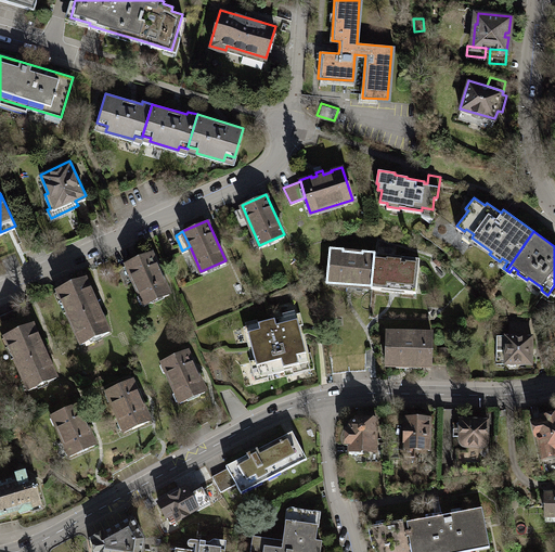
[(169,292),(152,252),(126,262),(143,303),(169,292)]
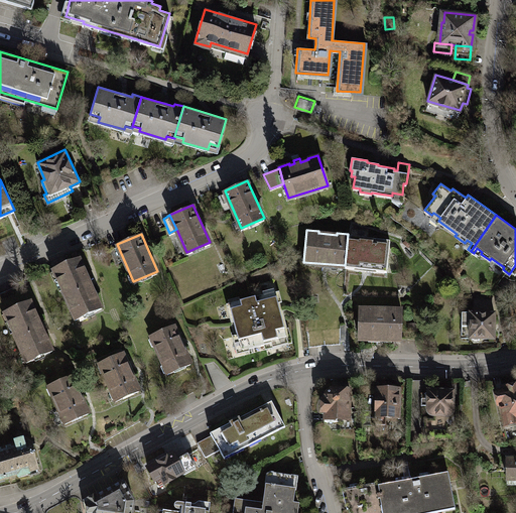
[(360,235),(348,234),(345,265),(386,269),(389,239),(378,238),(378,239),(360,237),(360,235)]
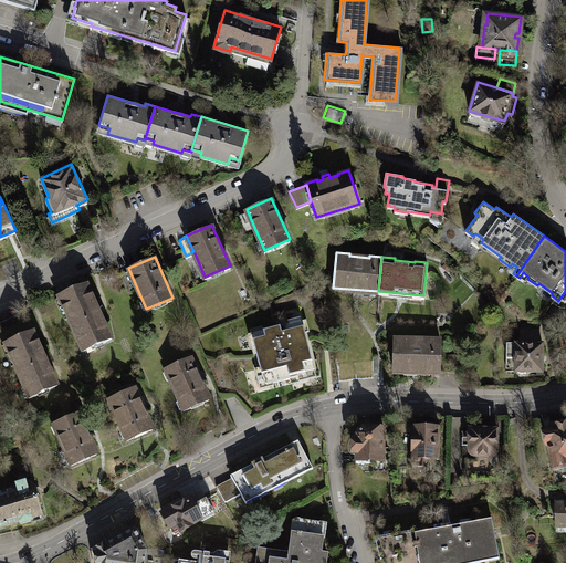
[(111,336),(86,281),(58,294),(82,348),(111,336)]
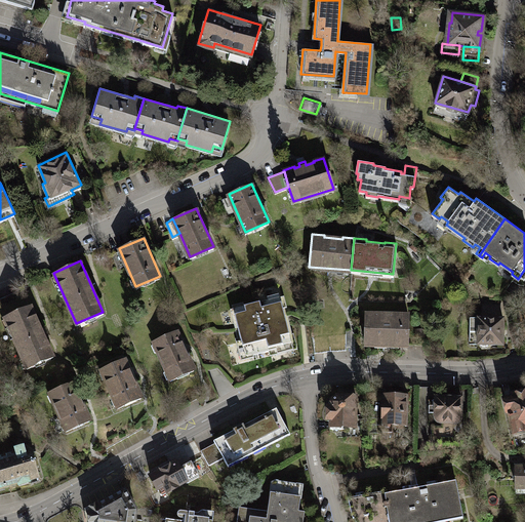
[(279,294),(232,308),(245,355),(292,343),(279,294)]
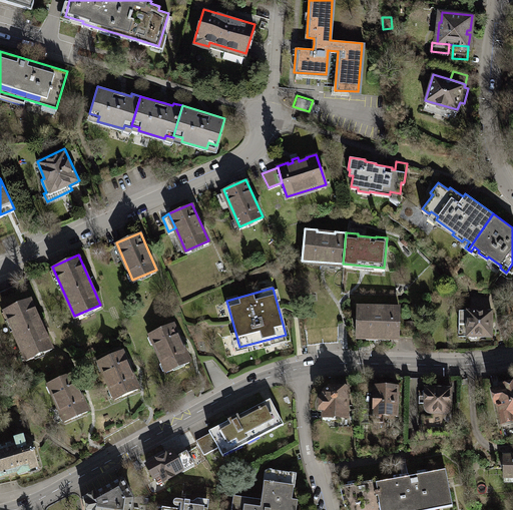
[(52,347),(30,297),(4,309),(25,358),(52,347)]
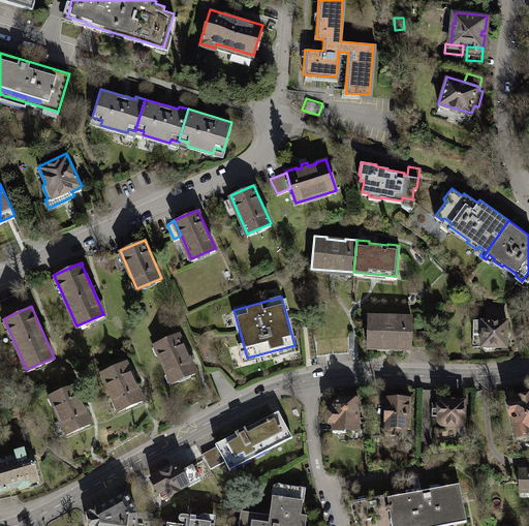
[(380,313),(369,313),(369,346),(411,346),(411,314),(400,314),(400,316),(380,315),(380,313)]
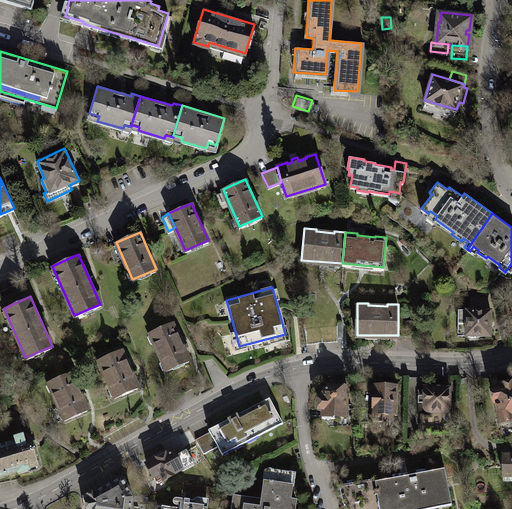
[(491,309),(458,308),(458,333),(466,333),(470,337),(474,337),(477,333),(490,333),(491,309)]
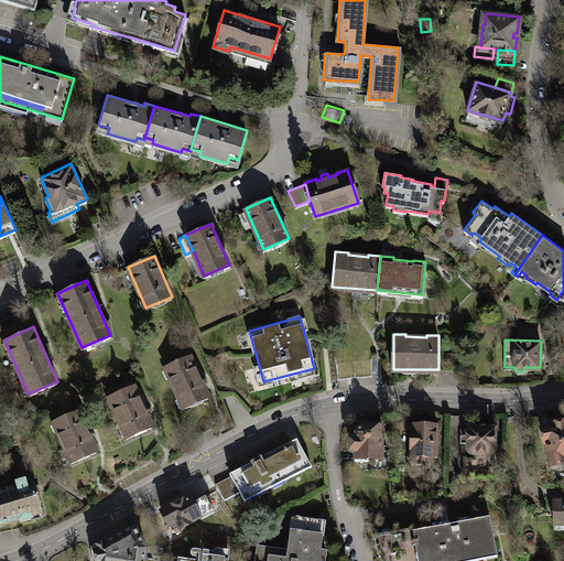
[(208,396),(191,355),(165,366),(183,407),(208,396)]
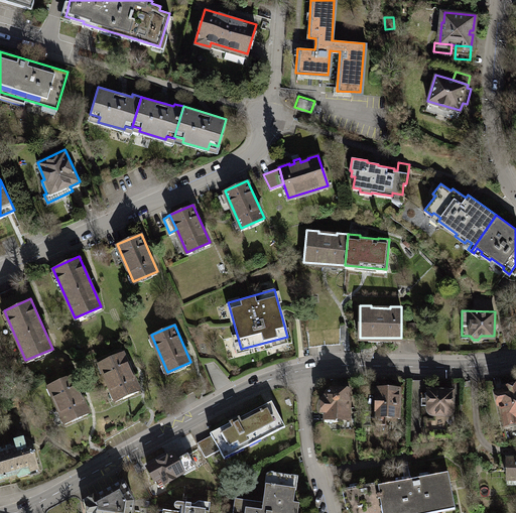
[(139,388),(122,351),(100,362),(116,398),(139,388)]
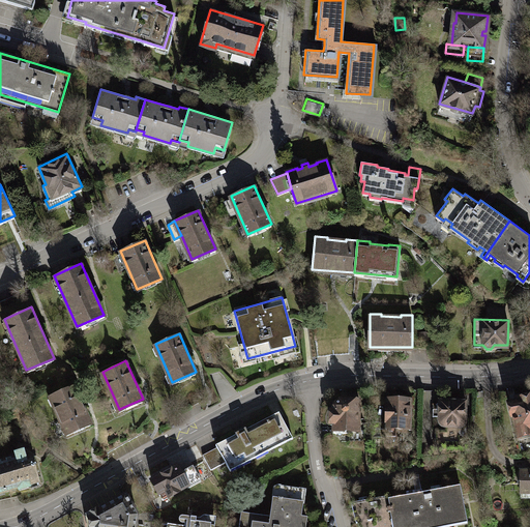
[(91,422),(75,384),(50,394),(66,433),(91,422)]
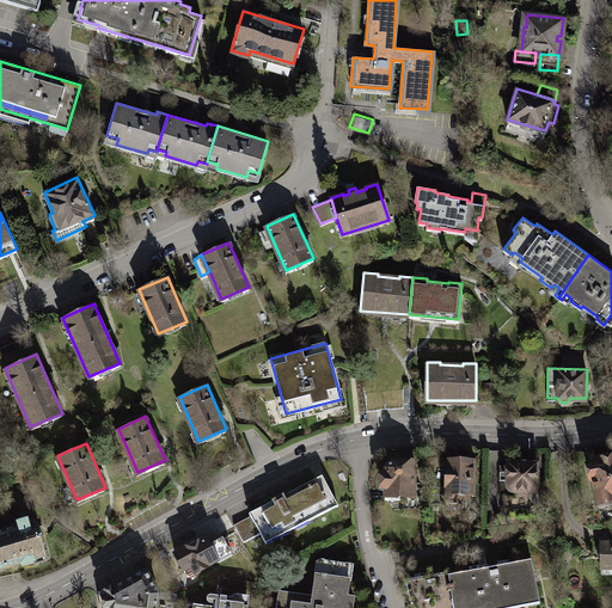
[(519,460),(508,460),(507,485),(508,486),(509,487),(510,489),(513,490),(531,490),(533,489),(536,487),(537,486),(537,485),(538,460),(527,460),(527,456),(519,455),(519,460)]
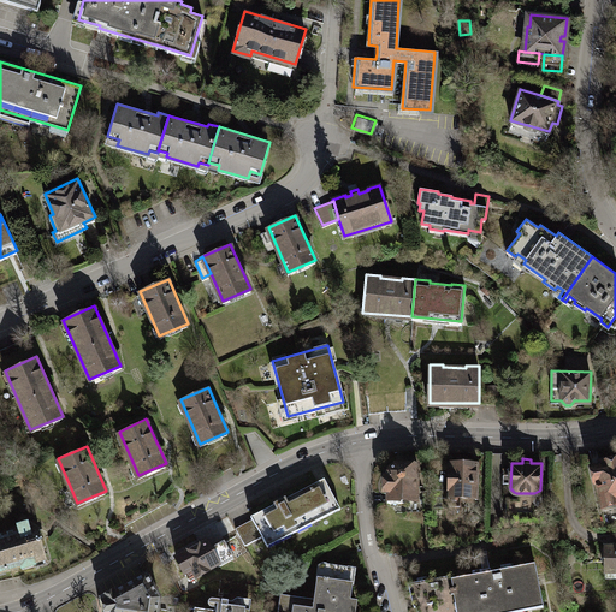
[(615,458),(593,464),(603,507),(615,504),(615,458)]
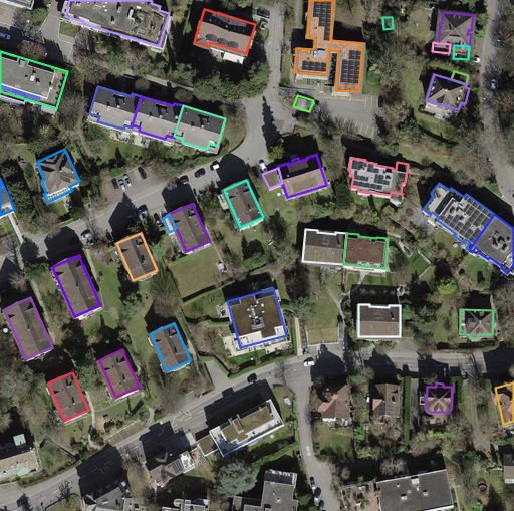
[(348,386),(329,385),(325,392),(324,396),(322,396),(320,399),(320,402),(320,406),(322,409),(324,409),(323,418),(335,418),(335,413),(347,414),(348,386)]
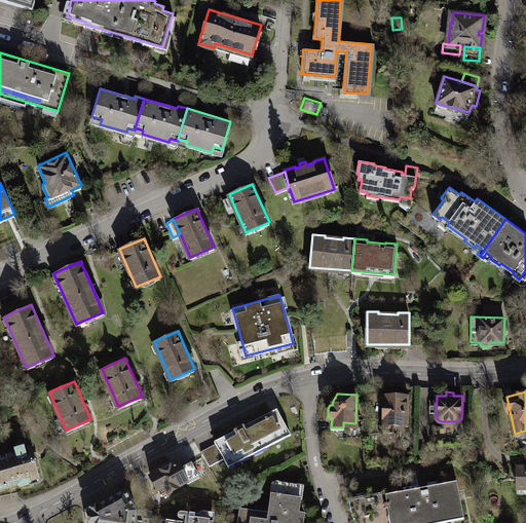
[(408,395),(383,394),(382,435),(383,437),(385,438),(387,439),(390,438),(392,437),(393,435),(393,431),(391,431),(392,423),(407,424),(408,395)]
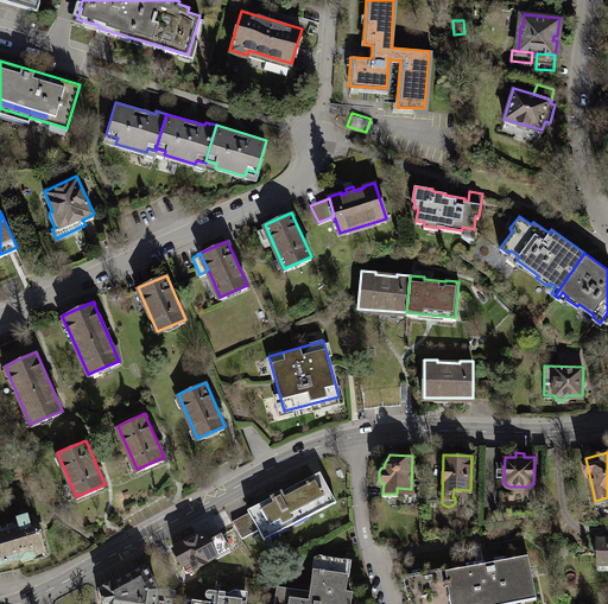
[(265,498),(247,508),(248,510),(258,528),(261,534),(334,495),(321,470),(306,477),(283,490),(282,488),(270,494),(271,496),(265,498)]
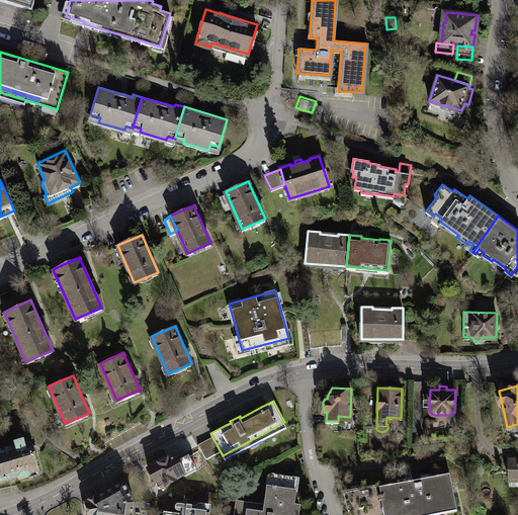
[(198,442),(206,457),(220,450),(211,435),(198,442)]
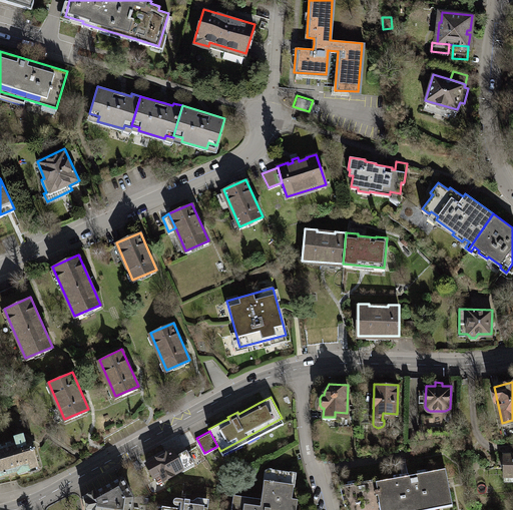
[(15,440),(0,444),(0,445),(8,473),(17,470),(18,472),(29,468),(28,466),(38,463),(31,440),(25,437),(23,438),(22,434),(14,437),(15,440)]
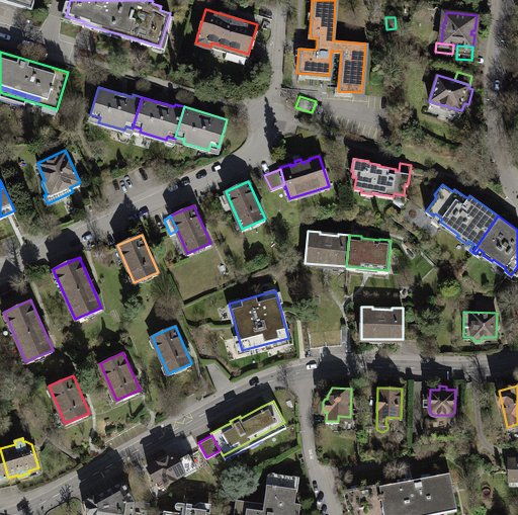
[(0,480),(8,478),(0,449),(0,480)]
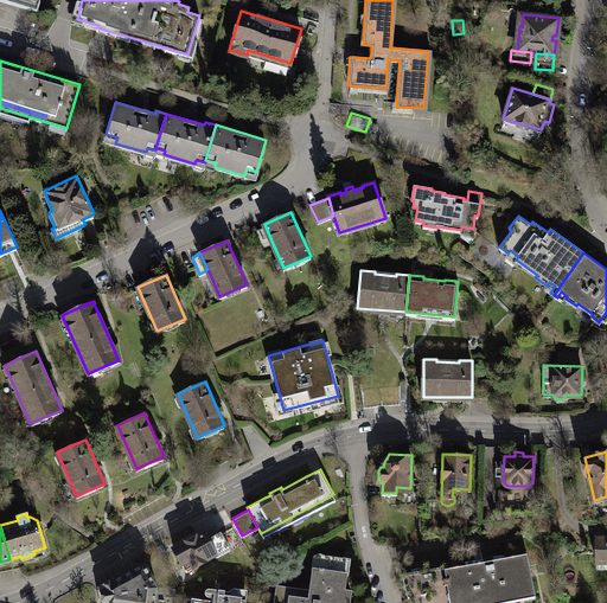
[(202,531),(172,546),(185,570),(215,553),(202,531)]
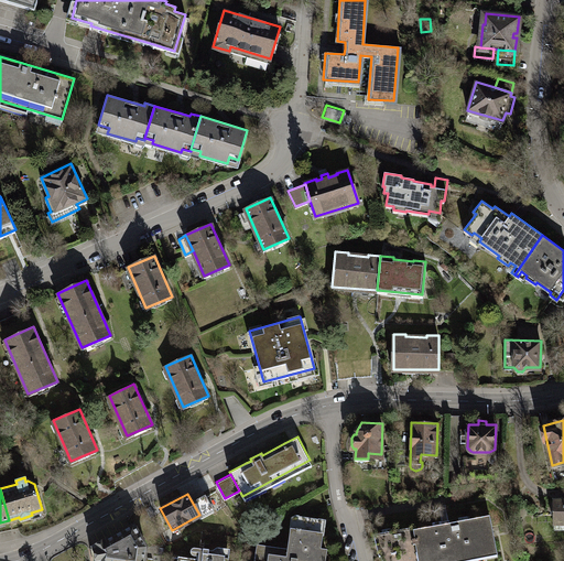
[(563,497),(554,498),(554,522),(563,521),(563,497)]
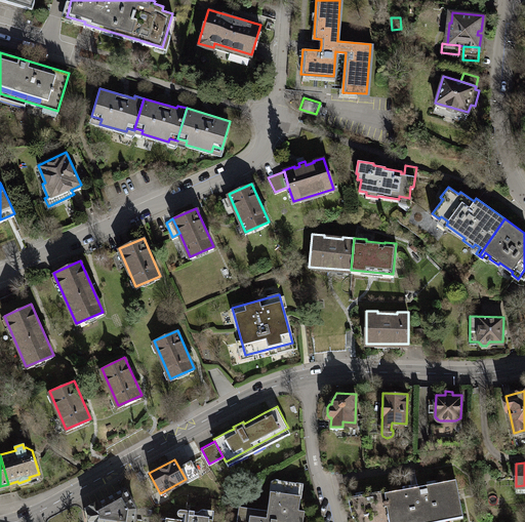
[(456,478),(385,492),(391,521),(390,521),(403,521),(462,511),(456,478)]
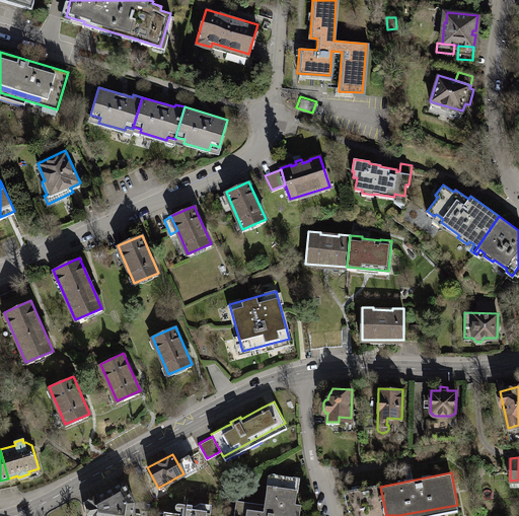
[(266,505),(237,501),(234,515),(298,515),(300,505),(294,504),(296,490),(291,489),(293,476),(275,474),(273,487),(268,486),(266,505)]
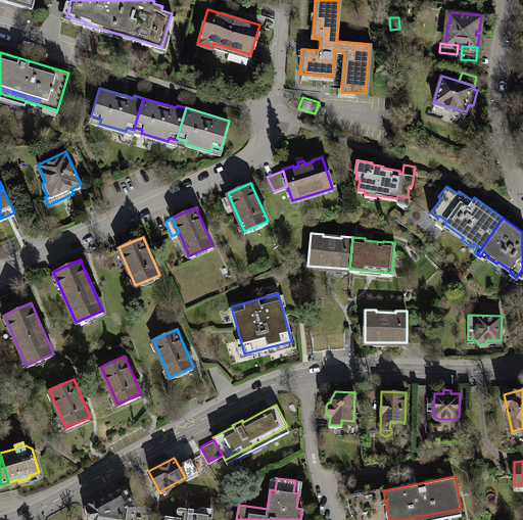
[(124,486),(85,507),(88,519),(133,519),(136,507),(124,486)]
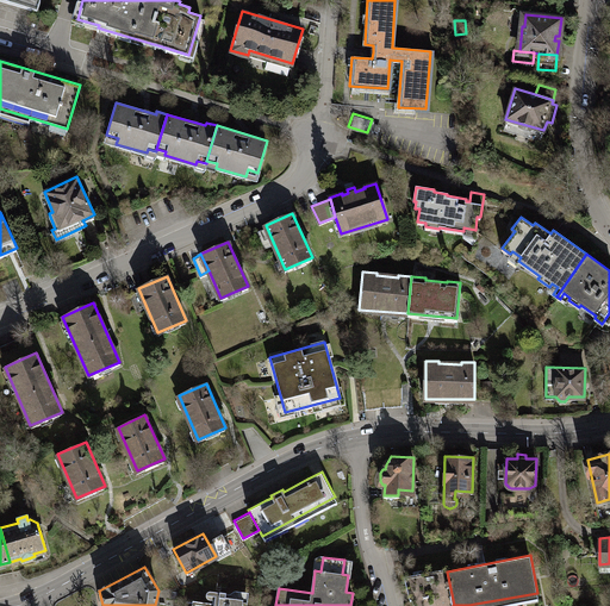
[(452,605),(454,605),(447,572),(446,568),(405,576),(409,599),(412,598),(415,605),(452,605)]
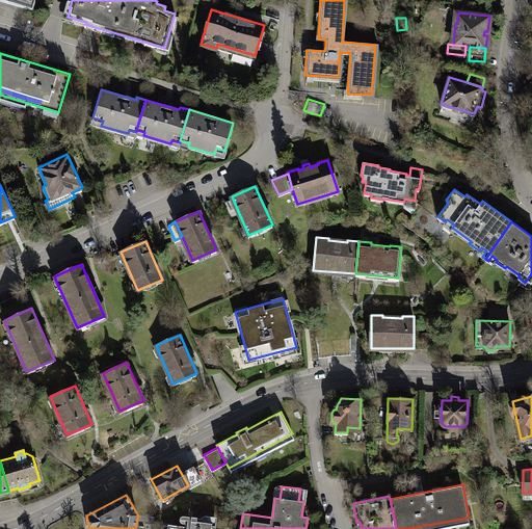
[(211,528),(212,520),(210,520),(211,516),(205,514),(201,518),(183,516),(182,516),(180,517),(180,519),(180,520),(181,522),(183,522),(182,525),(167,523),(166,528),(211,528)]
